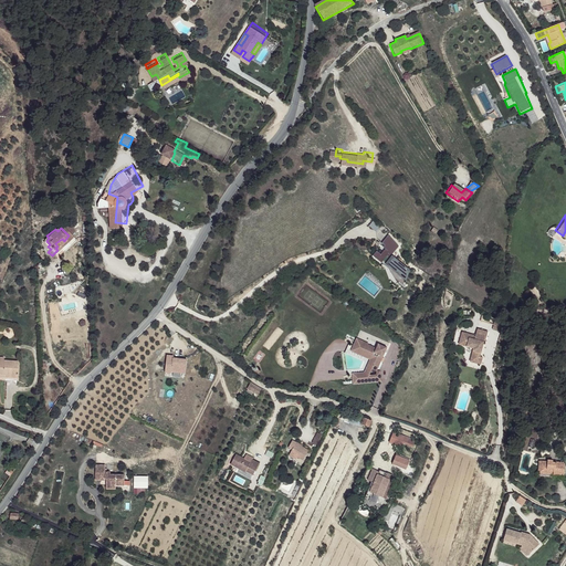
[(404,282),(411,272),(391,257),(399,245),(388,236),(383,243),(387,247),(380,254),(376,251),(373,257),(400,278),(398,281),(405,286),(407,284),(404,282)]
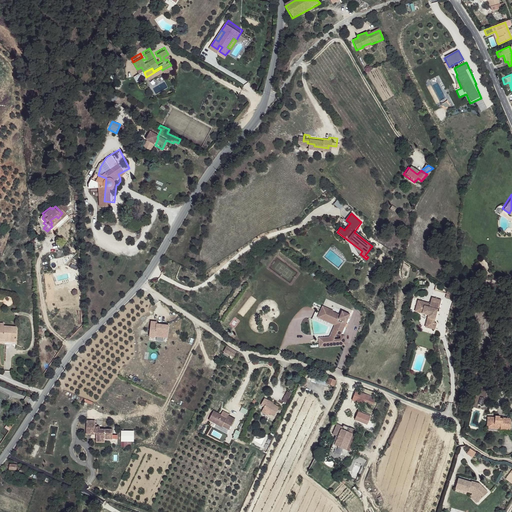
[(446,288),(442,296),(449,299),(453,292),(446,288)]
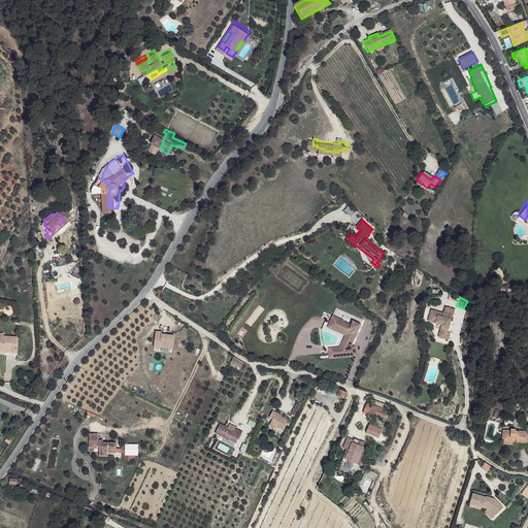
[(438,314),(424,310),(420,323),(435,326),(432,338),(444,340),(452,310),(440,308),(438,314)]
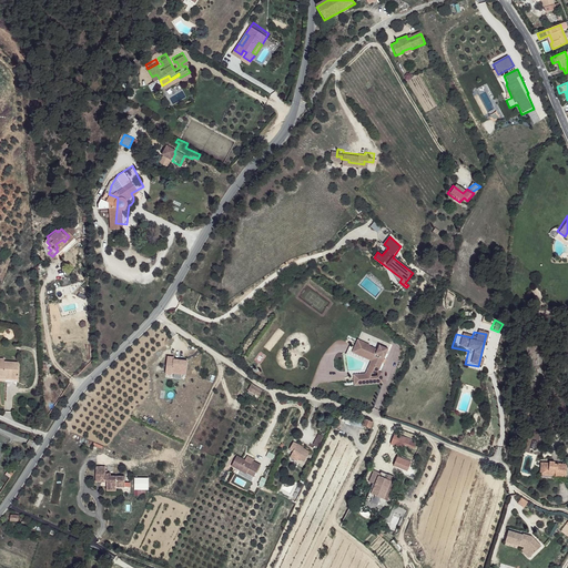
[(369,345),(357,340),(354,347),(352,346),(350,351),(371,361),(365,374),(353,375),(354,385),(382,383),(381,376),(371,376),(373,371),(377,373),(382,363),(382,362),(383,359),(387,350),(379,345),(377,350),(368,346),(369,345)]
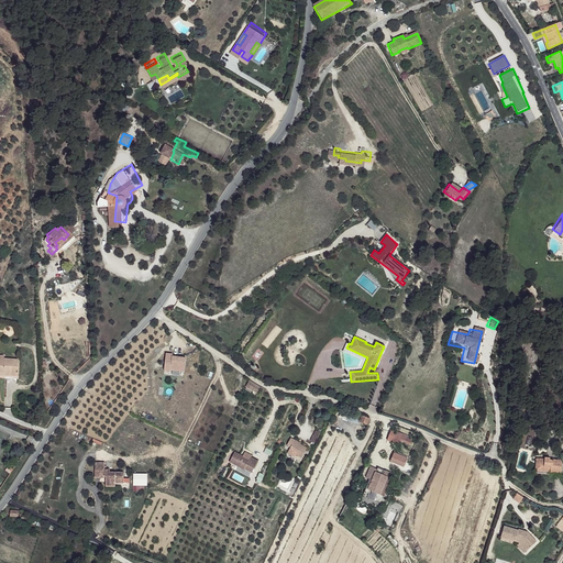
[(6,355),(0,354),(0,374),(19,376),(21,359),(9,357),(6,355)]
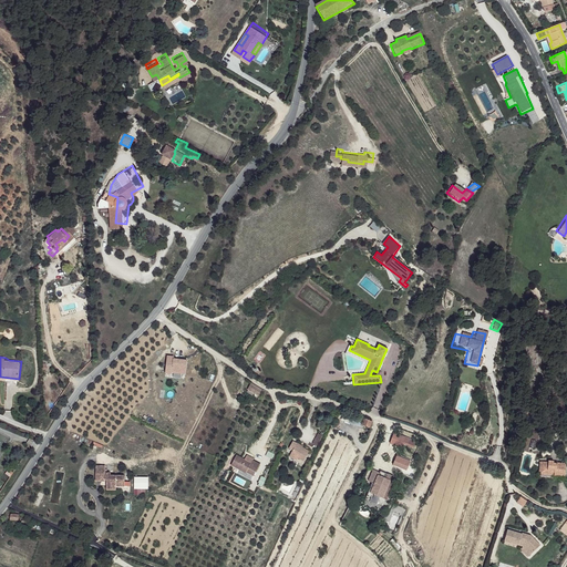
[(186,375),(187,361),(174,360),(174,357),(166,357),(165,374),(186,375)]
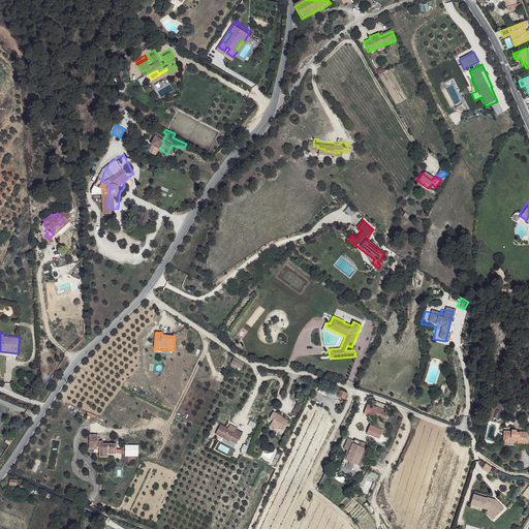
[(238,368),(240,365),(241,363),(235,359),(231,363),(238,368)]
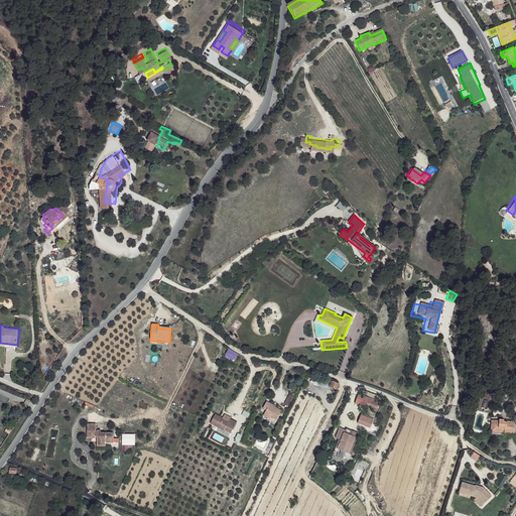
[(332,381),(330,387),(337,389),(339,384),(332,381)]
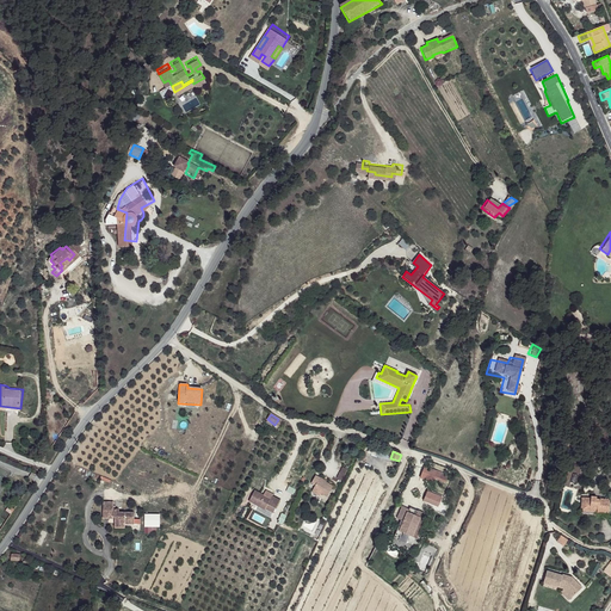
[(425,467),(421,479),(433,483),(434,479),(436,477),(446,481),(449,476),(425,467)]
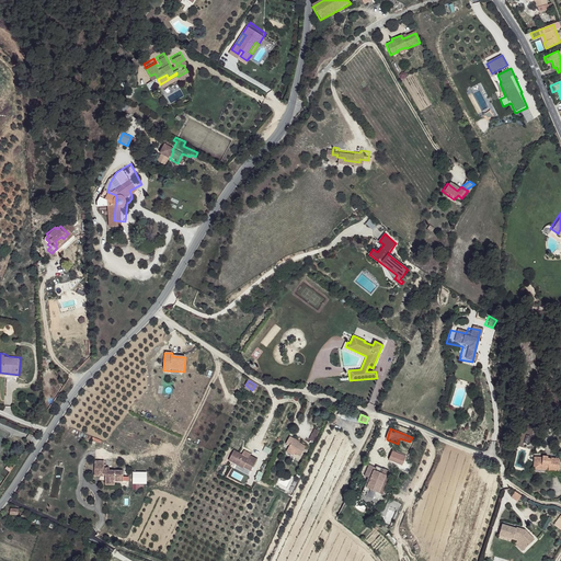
[(289,446),(287,450),(295,454),(300,457),(306,448),(293,441),(294,441),(289,437),(286,445),(289,446)]
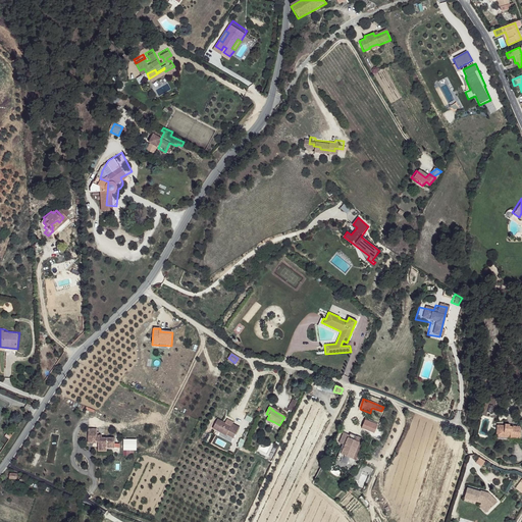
[(216,420),(211,430),(224,437),(227,432),(235,436),(238,429),(231,425),(229,427),(216,420)]
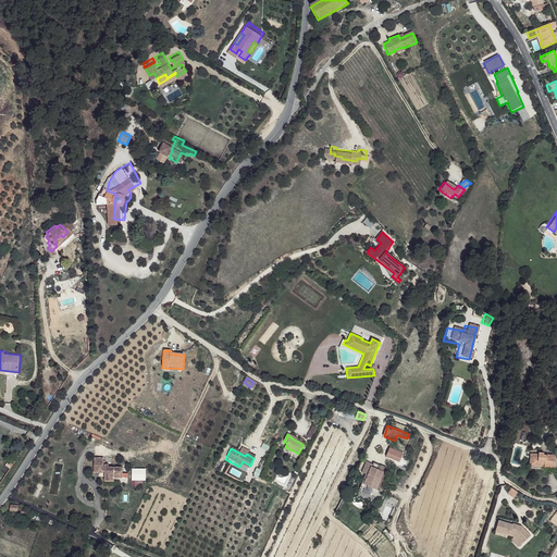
[(387,450),(385,455),(398,461),(400,456),(387,450)]
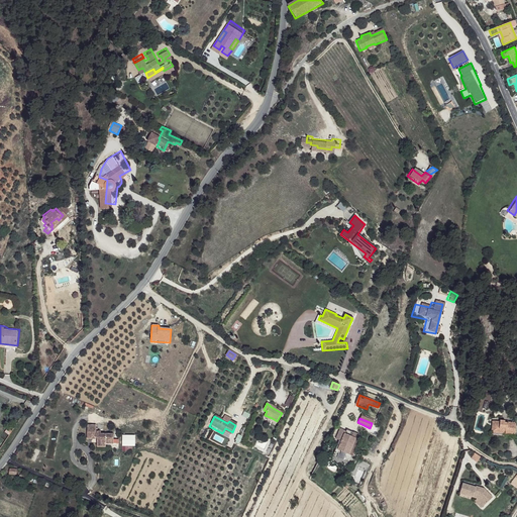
[(500,422),(496,421),(495,430),(506,431),(506,433),(516,434),(516,423),(508,422),(505,422),(506,420),(500,420),(500,422)]
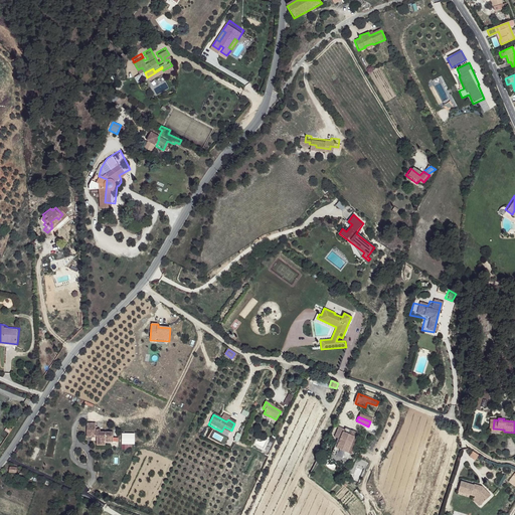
[(494,419),(491,419),(490,431),(504,432),(504,430),(493,428),(494,419)]
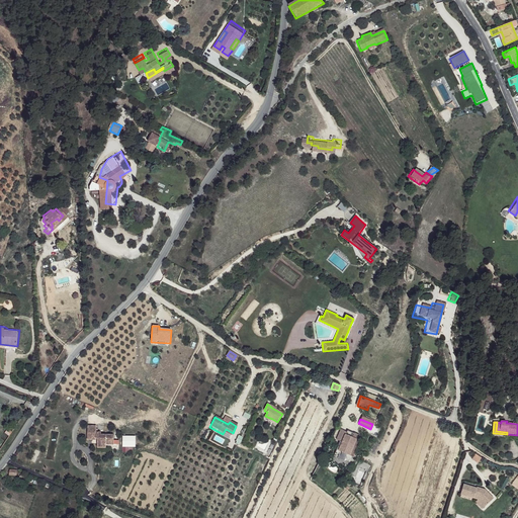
[(89,440),(93,440),(93,436),(97,436),(96,438),(98,438),(98,441),(98,448),(106,448),(107,445),(114,445),(115,436),(102,436),(102,434),(97,433),(97,427),(89,427),(89,440)]
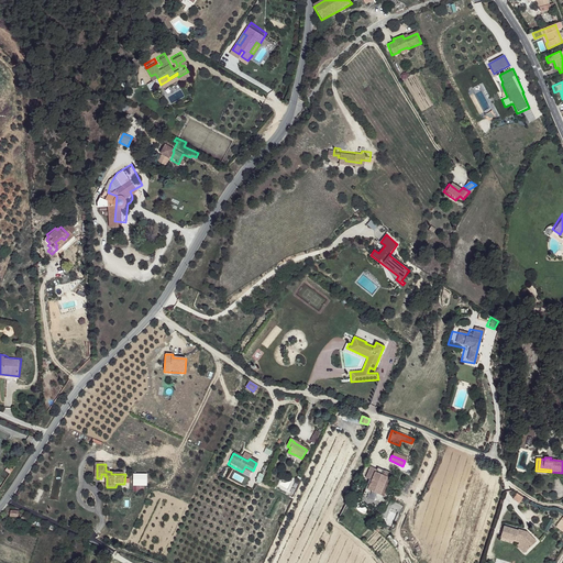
[(388,477),(378,473),(372,470),(367,481),(372,483),(366,495),(378,499),(388,477)]
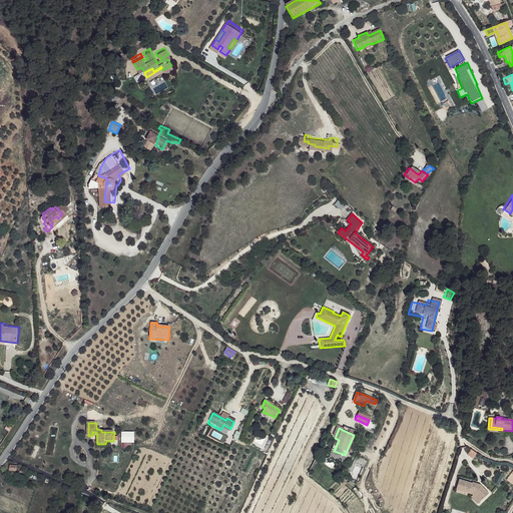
[(121,441),(134,441),(134,430),(121,430),(121,441)]
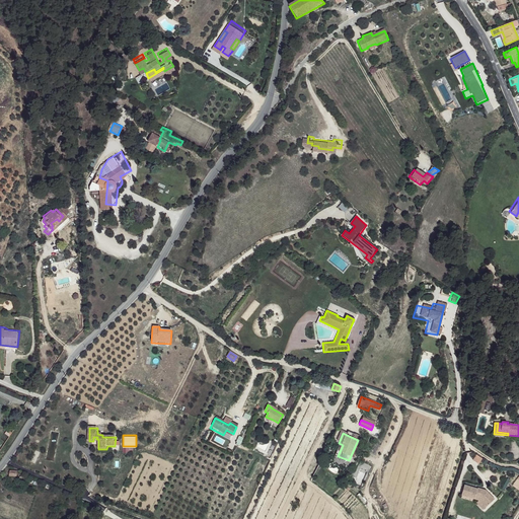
[(477,454),(473,459),(479,463),(484,458),(477,454)]
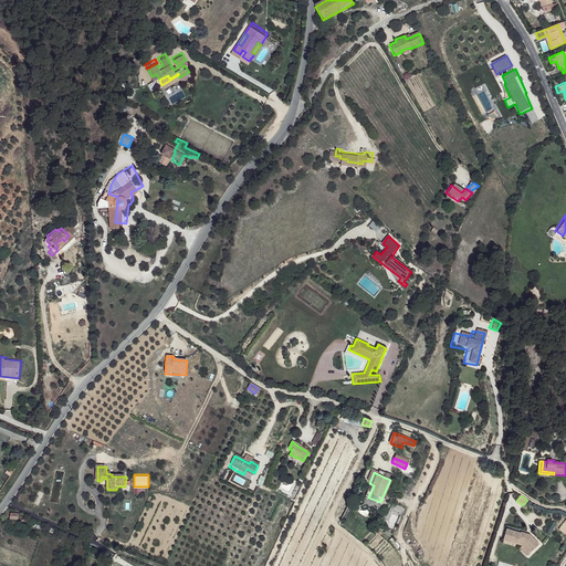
[(523,545),(530,553),(540,544),(530,535),(521,533),(506,530),(504,540),(523,545)]
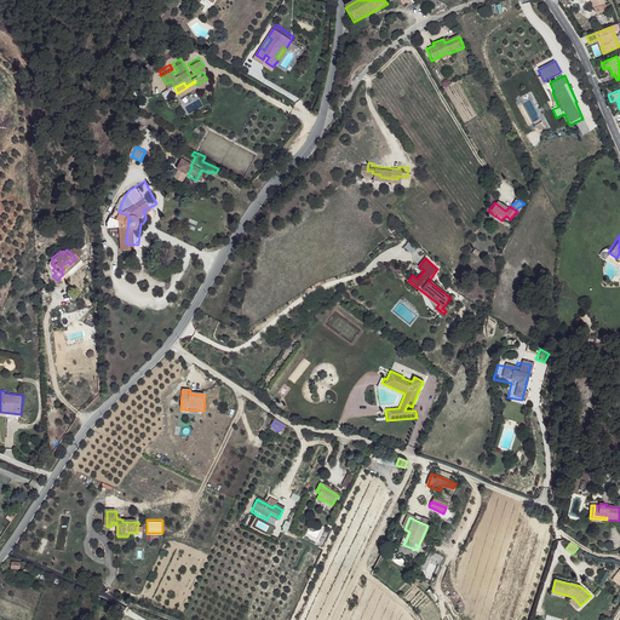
[(578,609),(580,606),(573,597),(569,600),(578,609)]
